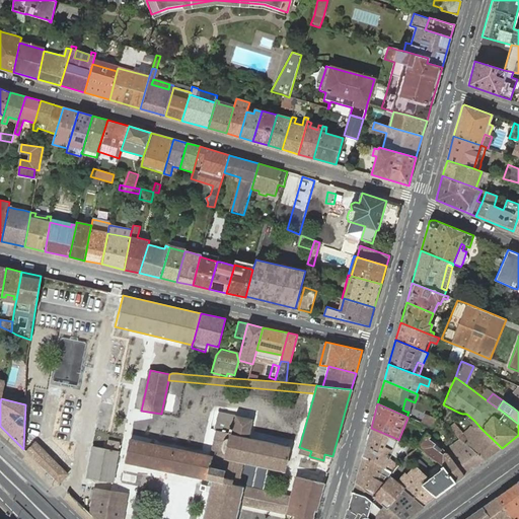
[(316,511),(324,483),(295,476),(290,497),(262,491),(251,489),(256,466),(243,463),(238,486),(232,485),(233,480),(226,478),(226,475),(230,459),(228,459),(229,454),(229,453),(228,453),(228,452),(227,452),(227,451),(227,450),(227,449),(227,448),(227,447),(227,446),(228,445),(228,444),(228,443),(228,442),(229,442),(229,441),(230,441),(230,440),(231,440),(232,440),(232,439),(233,439),(234,434),(235,435),(240,416),(220,412),(216,430),(218,431),(212,456),(132,438),(130,444),(128,456),(127,460),(207,478),(212,479),(203,518),(235,518),(239,504),(287,514),(295,516),(293,518),(312,518),(315,510),(316,511)]
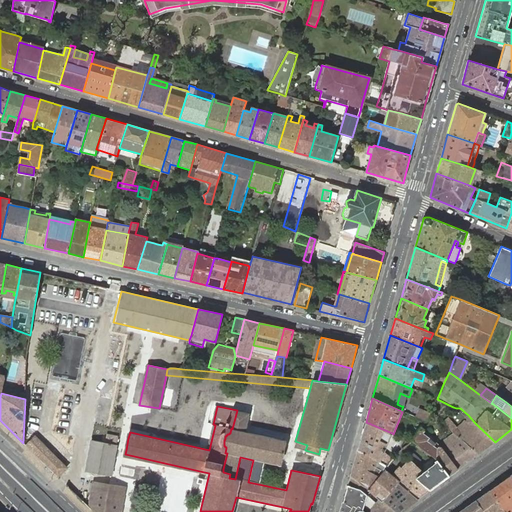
[(425,422),(429,413),(420,409),(416,418),(425,422)]
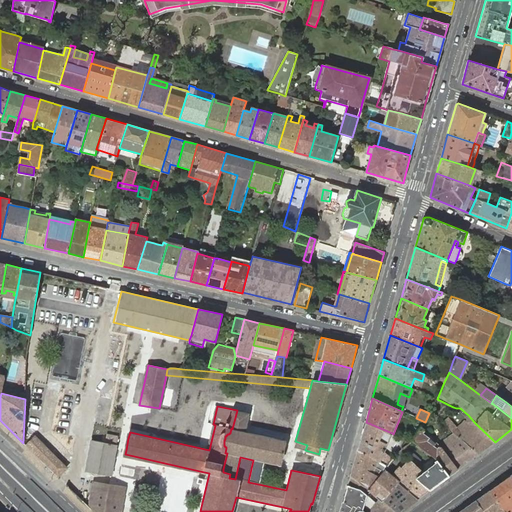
[(250,413),(237,410),(232,429),(231,428),(230,433),(229,433),(229,434),(228,434),(227,434),(227,435),(226,435),(226,436),(225,436),(225,437),(225,438),(225,439),(224,440),(224,441),(224,442),(224,443),(224,444),(224,445),(224,446),(225,446),(225,447),(226,447),(226,448),(225,453),(227,453),(223,469),(223,472),(230,474),(229,478),(235,479),(240,457),(253,460),(264,462),(279,466),(281,460),(281,459),(281,458),(283,449),(283,448),(283,447),(285,441),(246,432),(250,413)]
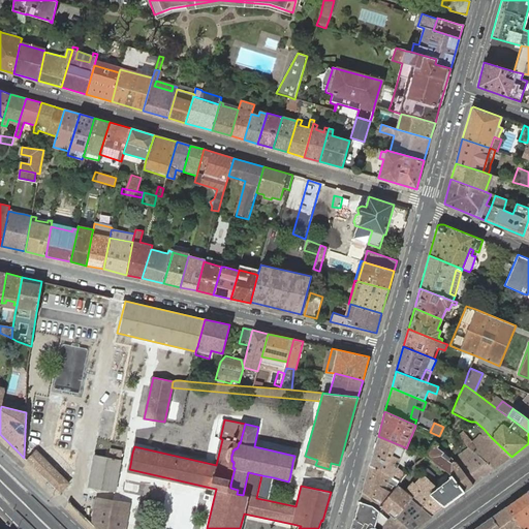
[(494,469),(511,457),(491,437),(484,429),(481,431),(484,433),(481,434),(480,433),(472,441),(462,431),(457,436),(471,448),(494,469)]
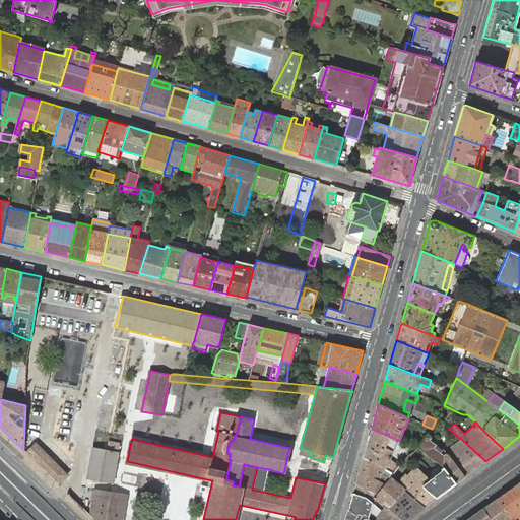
[(386,469),(392,472),(398,465),(389,460),(398,440),(372,429),(364,456),(386,469)]
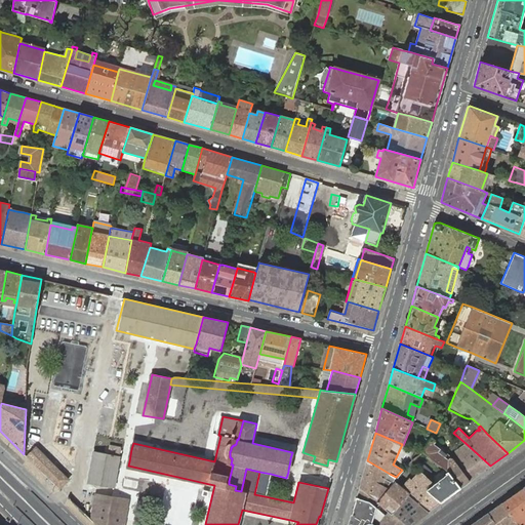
[(24,454),(28,457),(29,456),(36,449),(25,438),(24,454)]
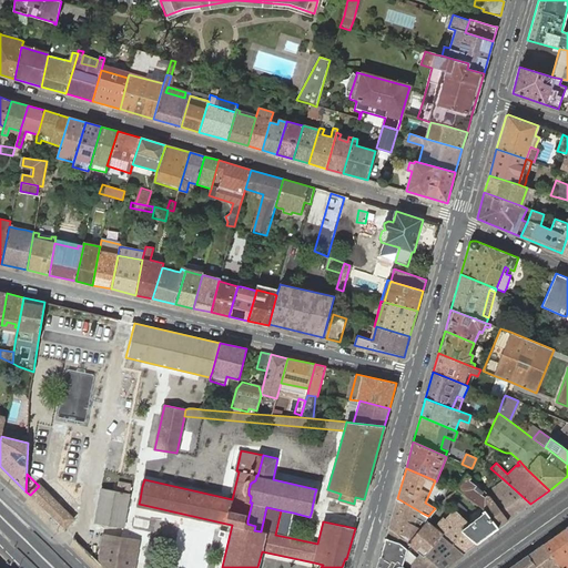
[(498,528),(508,520),(488,495),(467,474),(457,488),(484,509),(485,511),(498,528)]
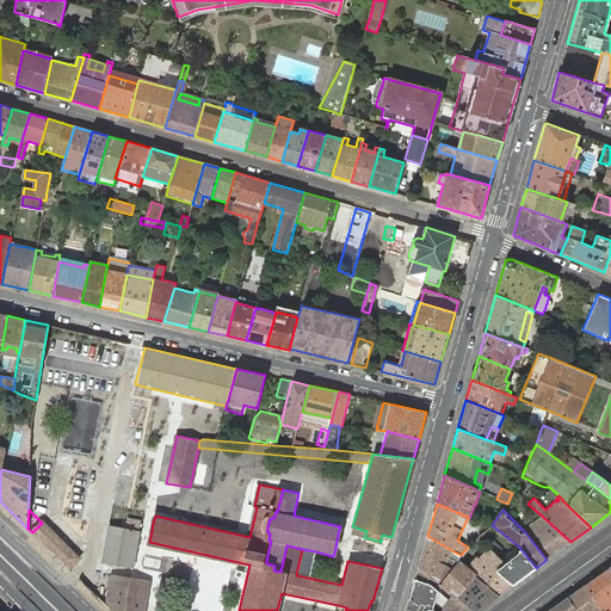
[(547,560),(571,542),(544,518),(525,532),(547,560)]
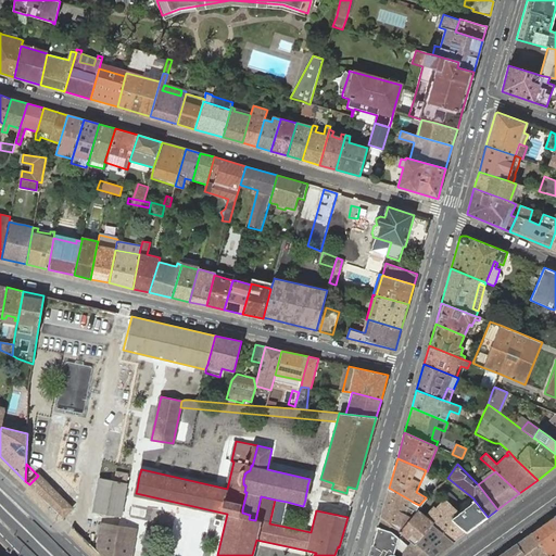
[(29,484),(64,519),(73,509),(63,500),(57,493),(38,476),(30,483),(29,484)]
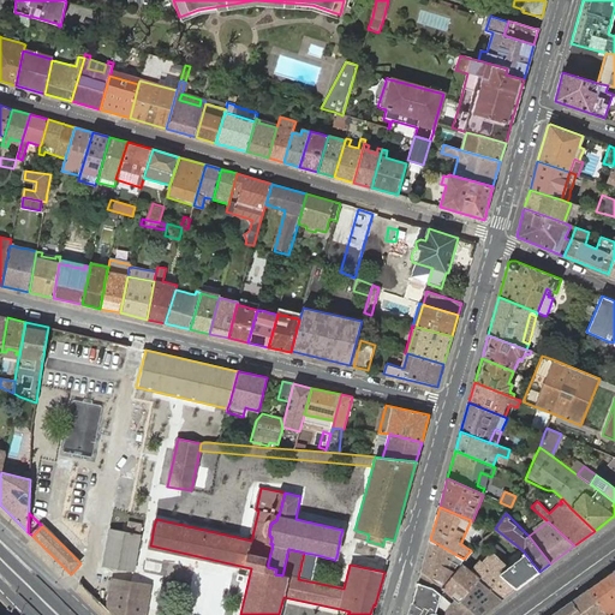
[(139,533),(111,529),(103,565),(132,569),(139,533)]
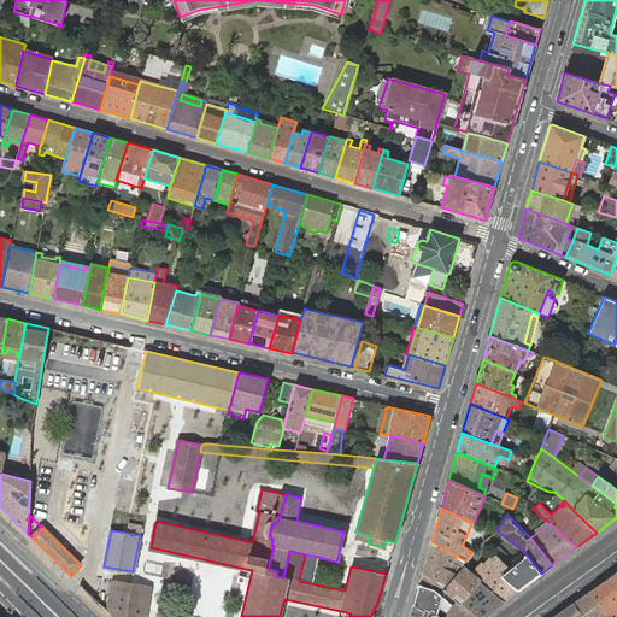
[(368,544),(368,542),(370,536),(356,532),(354,540),(368,544)]
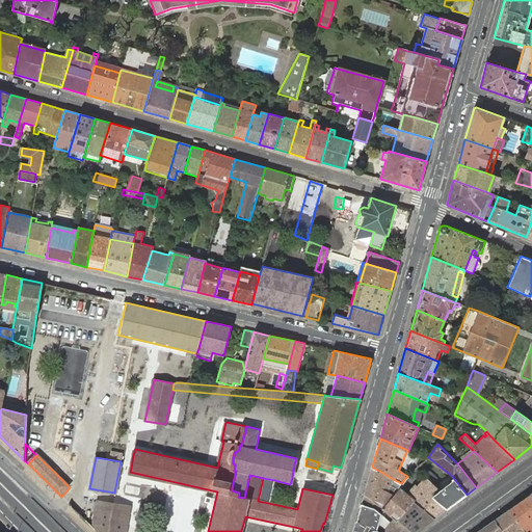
[(439,478),(422,463),(417,468),(419,470),(433,483),(439,478)]
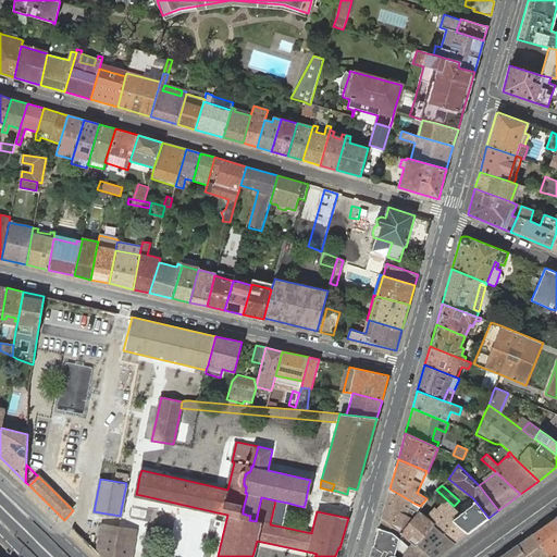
[(410,507),(419,511),(422,507),(420,506),(413,503),(390,489),(382,514),(403,530),(410,521),(407,514),(410,507)]
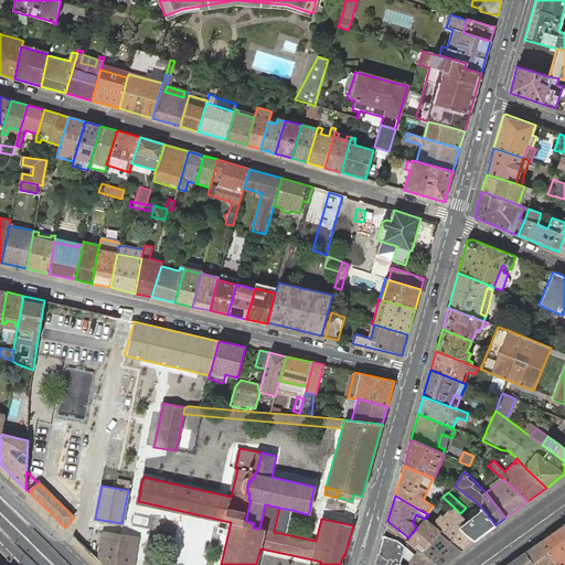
[(445,499),(443,497),(434,504),(436,507),(445,499)]
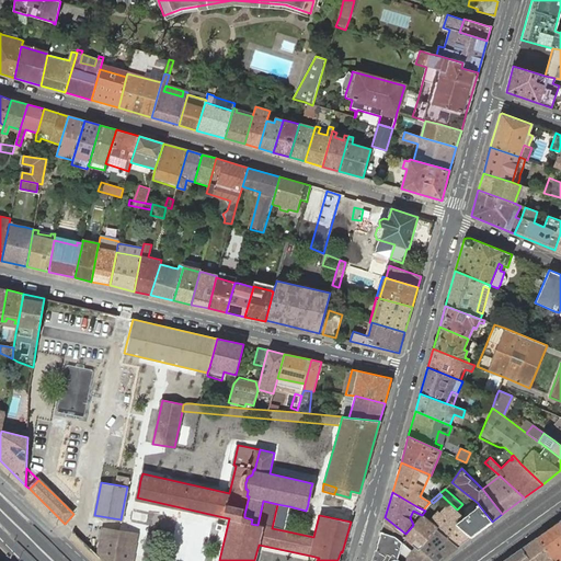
[(57,497),(64,504),(66,502),(59,495),(57,497)]
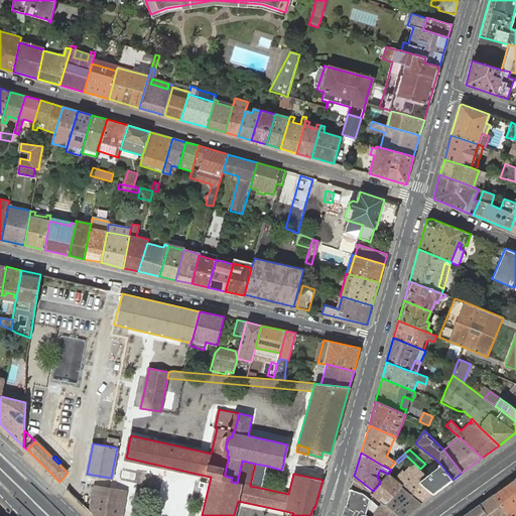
[(421,503),(433,495),(418,482),(427,475),(421,469),(419,471),(422,473),(414,477),(404,468),(398,463),(396,461),(395,462),(389,469),(391,470),(388,474),(404,488),(421,503)]
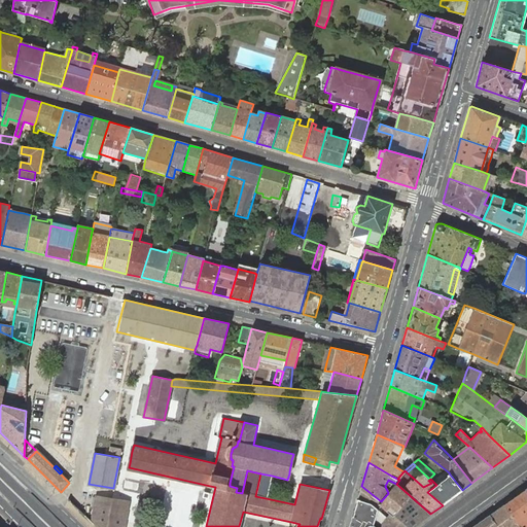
[(443,505),(462,490),(450,475),(449,472),(448,475),(449,476),(436,485),(427,492),(443,505)]
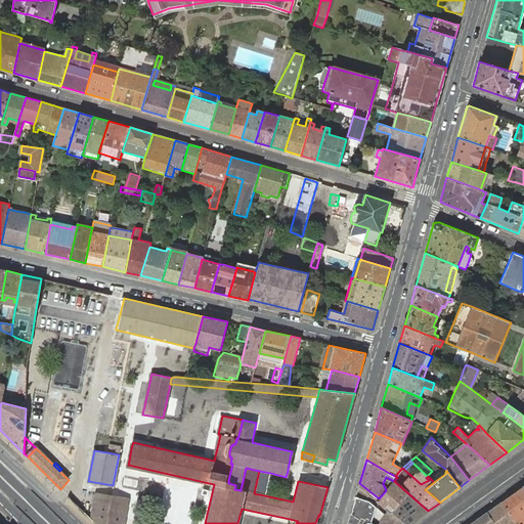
[(254,493),(264,495),(270,473),(259,471),(254,493)]
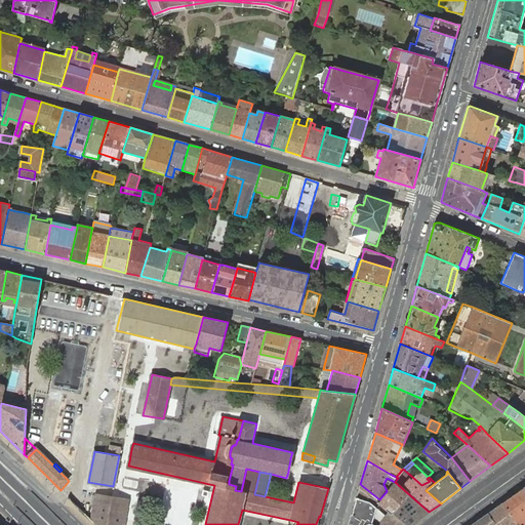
[(388,511),(392,514),(411,496),(395,482),(387,491),(379,499),(360,484),(357,497),(373,505),(374,506),(377,502),(388,511)]
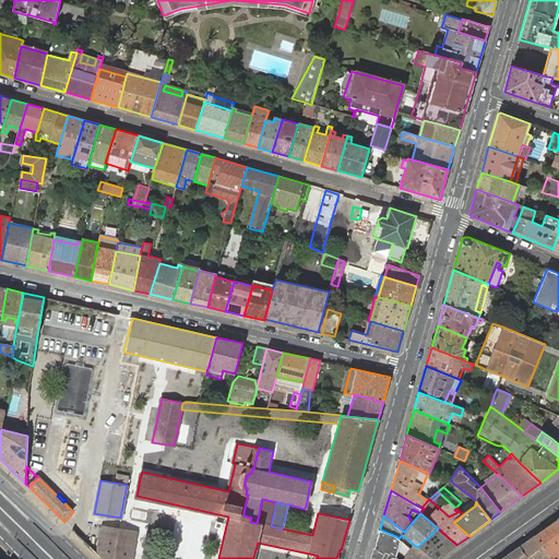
[(558,558),(558,522),(557,520),(535,535),(551,558),(558,558)]
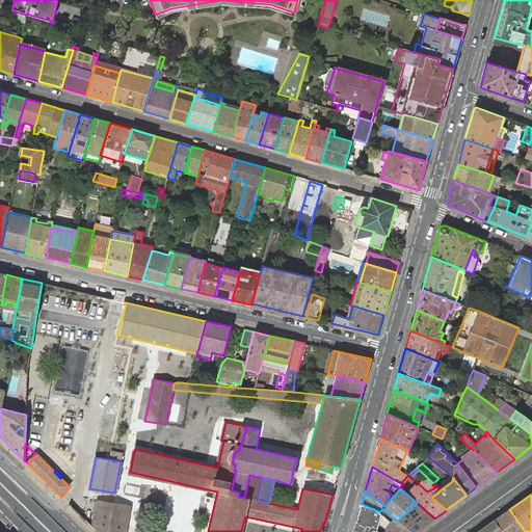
[(97,531),(126,531),(130,508),(97,503),(95,529),(97,531)]
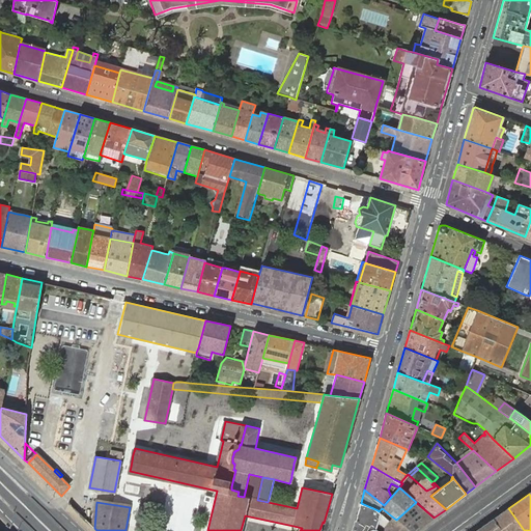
[(396,520),(409,530),(416,530),(434,518),(416,502),(396,520)]
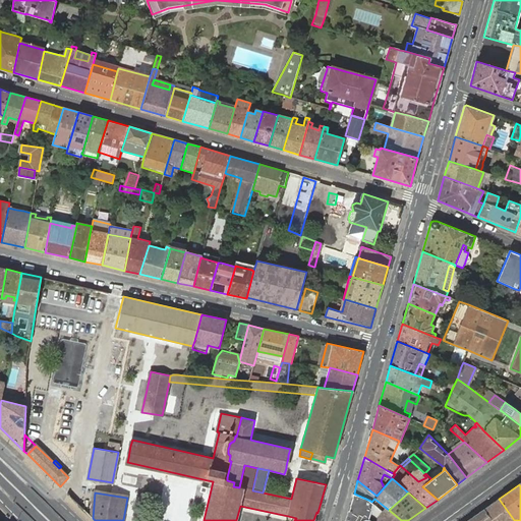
[(354,494),(345,520),(374,520),(383,510),(371,502),(370,501),(354,494)]
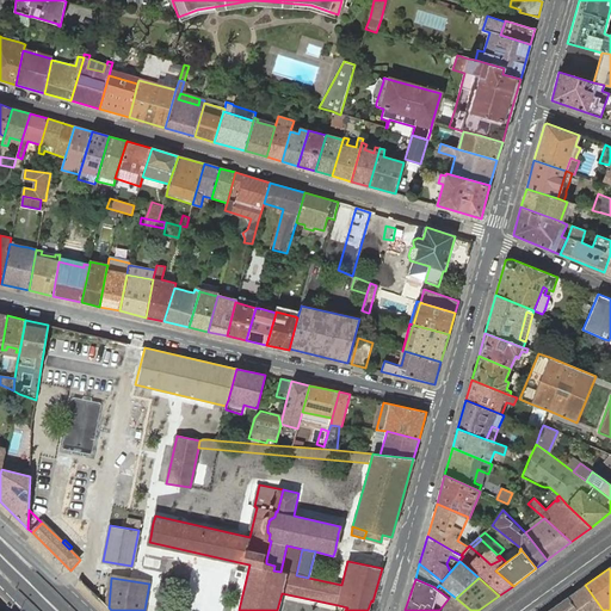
[(603,610),(585,585),(568,597),(578,610),(603,610)]
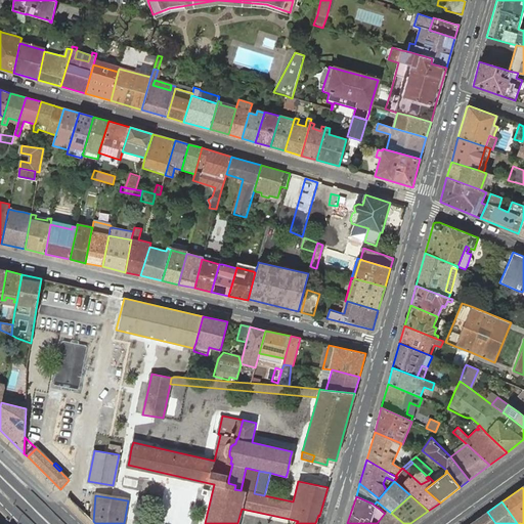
[(403,523),(391,513),(387,510),(385,513),(377,523),(403,523)]
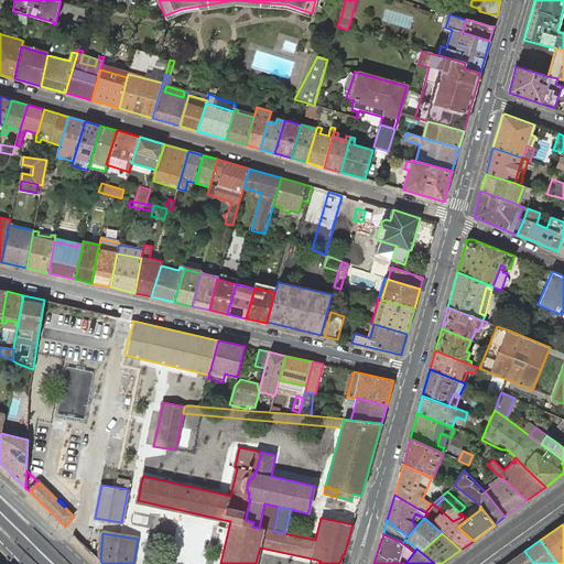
[(533,563),(524,551),(506,563),(533,563)]
